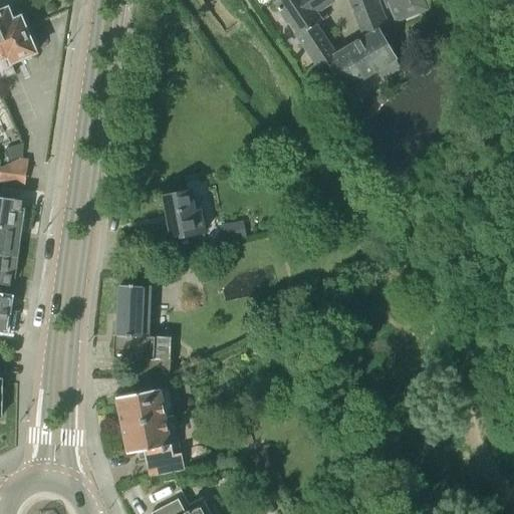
[(365,78),(347,51),(338,57),(317,28),(329,19),(323,10),(316,16),(305,0),(277,0),(274,2),(319,68),(326,63),(346,91),(365,78)]
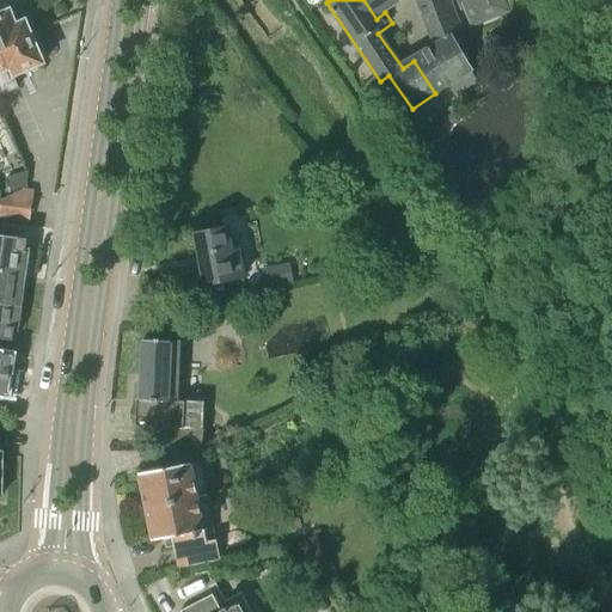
[(414,61),(435,93),(475,67),(454,36),(461,31),(447,0),(363,0),(377,19),(385,12),(395,5),(401,0),(415,0),(434,48),(414,61)]
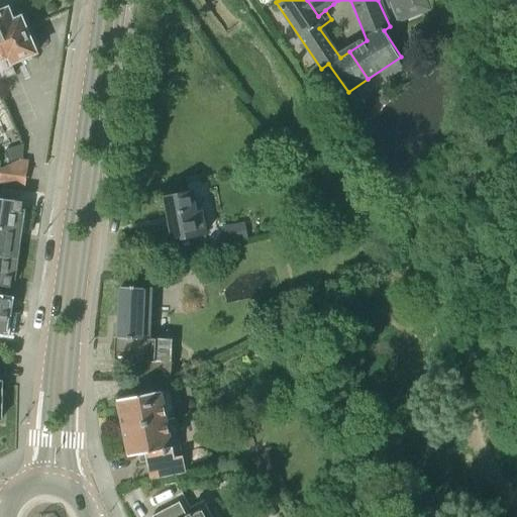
[(429,15),(423,0),(387,0),(391,11),(394,10),(399,25),(429,15)]
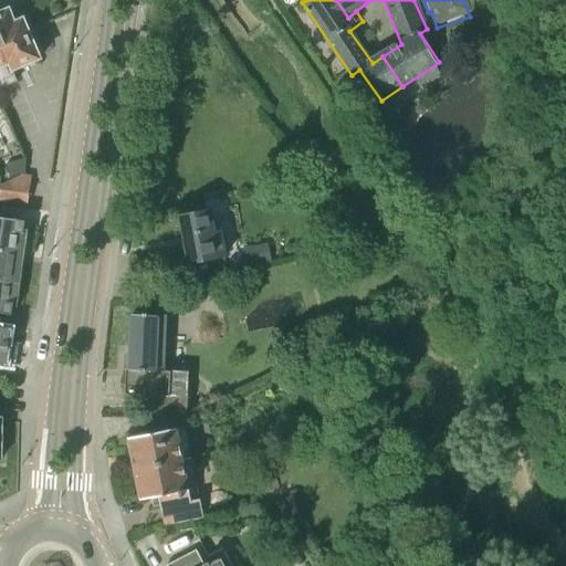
[(0,76),(41,60),(23,20),(14,23),(9,9),(0,12),(0,76)]
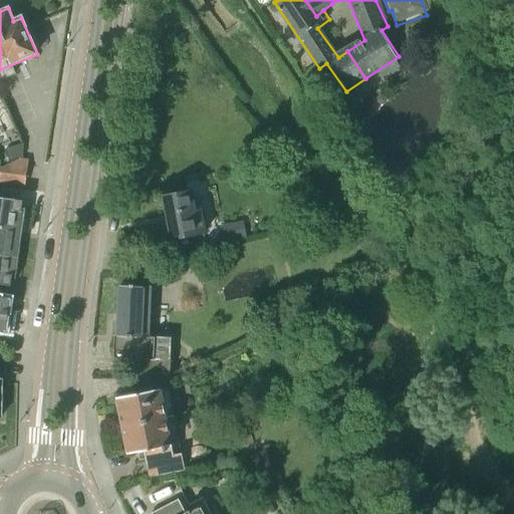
[(23,158),(24,144),(6,150),(10,162),(23,158)]
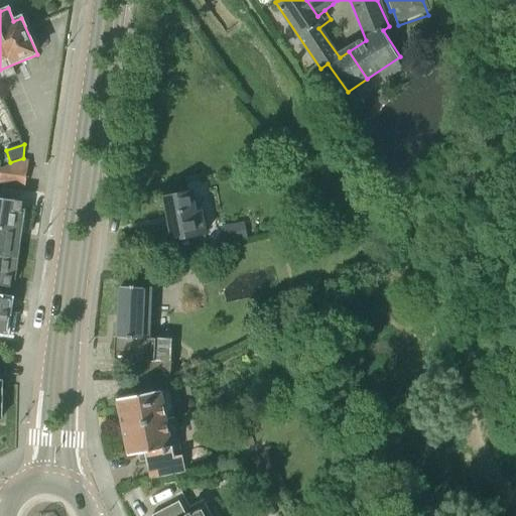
[(0,182),(25,186),(28,162),(20,161),(2,168),(0,181),(0,182)]
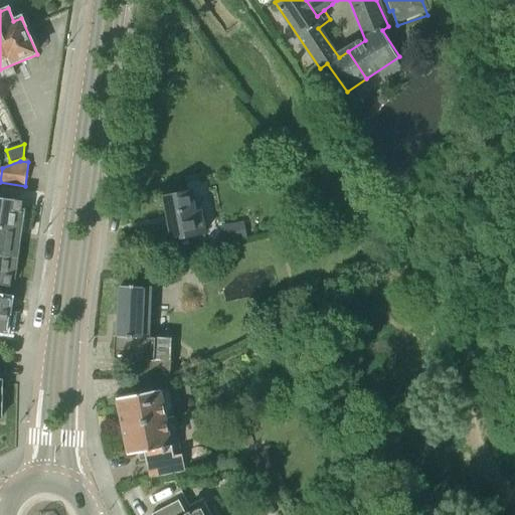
[(192,213),(189,193),(166,197),(171,223),(168,224),(172,240),(205,234),(200,211),(192,213)]
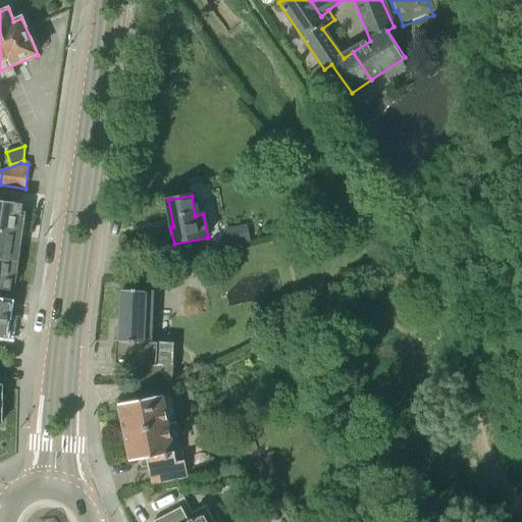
[(0,230),(19,235),(20,232),(23,230),(25,217),(22,214),(23,205),(0,201),(0,230)]
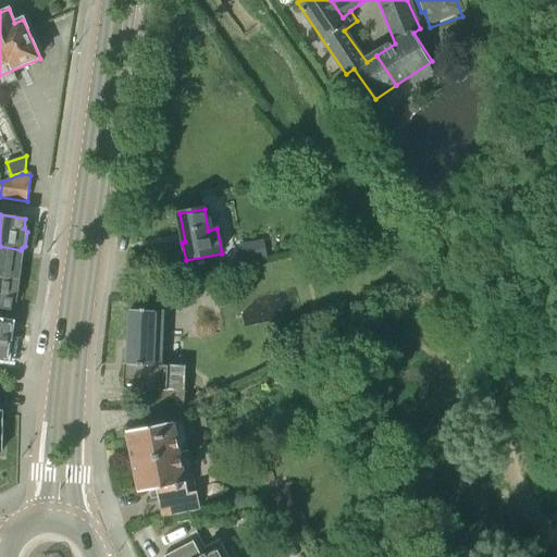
[(265,257),(262,240),(238,245),(242,261),(265,257)]
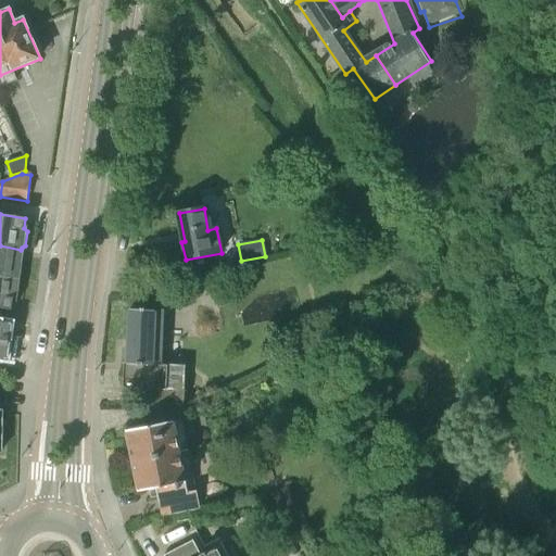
[(0,276),(17,279),(21,250),(0,245),(0,276)]
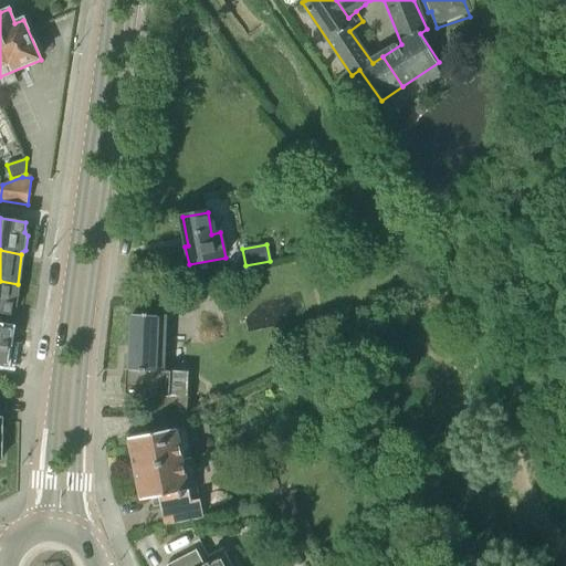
[(0,313),(13,315),(14,304),(19,302),(21,287),(18,284),(0,281),(0,313)]
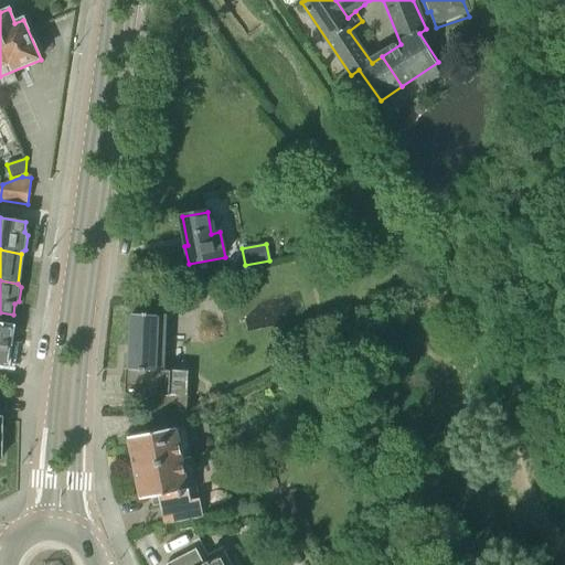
[(131,315),(129,370),(166,371),(168,316),(131,315)]
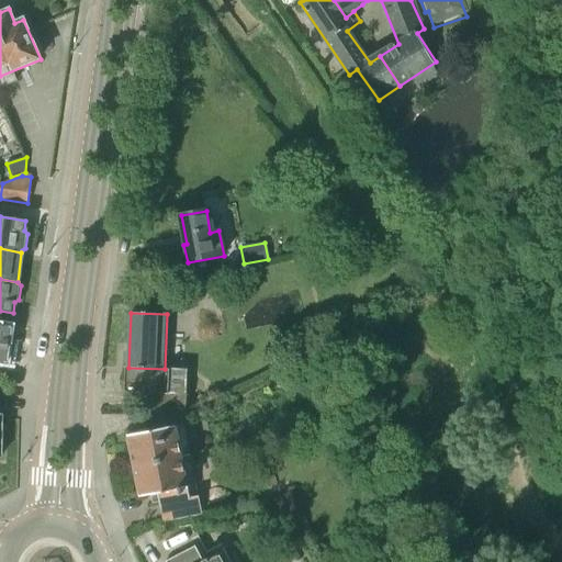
[(0,324),(0,361),(12,363),(14,345),(9,345),(12,326),(0,324)]
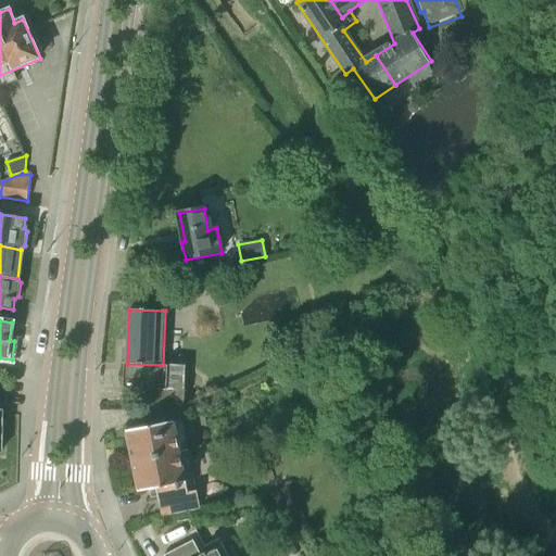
[(122,387),(131,388),(130,408),(168,407),(168,403),(177,403),(176,389),(184,390),(185,366),(164,365),(163,365),(127,364),(127,369),(123,369),(122,387)]
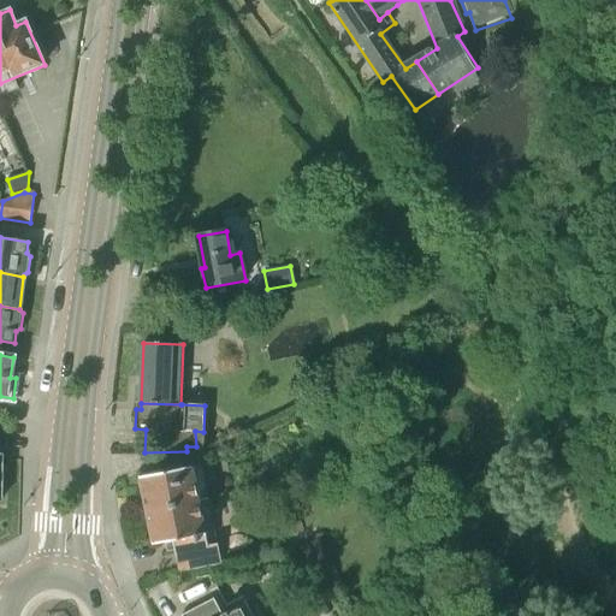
[(138,477),(146,510),(199,499),(193,467),(138,477)]
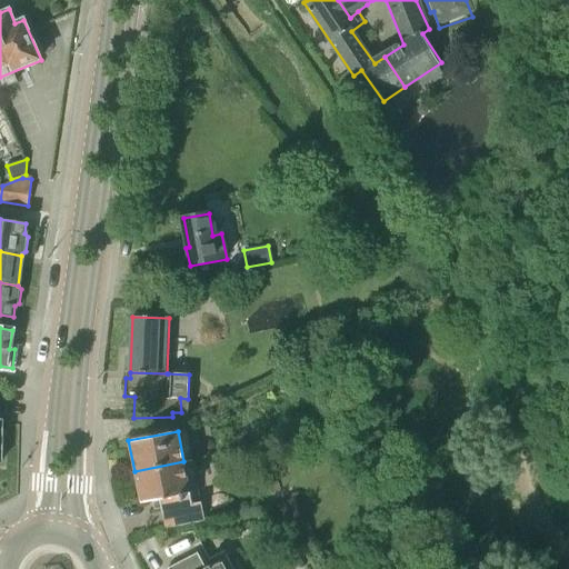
[(183,461),(135,471),(140,502),(159,499),(161,511),(191,506),(183,461)]
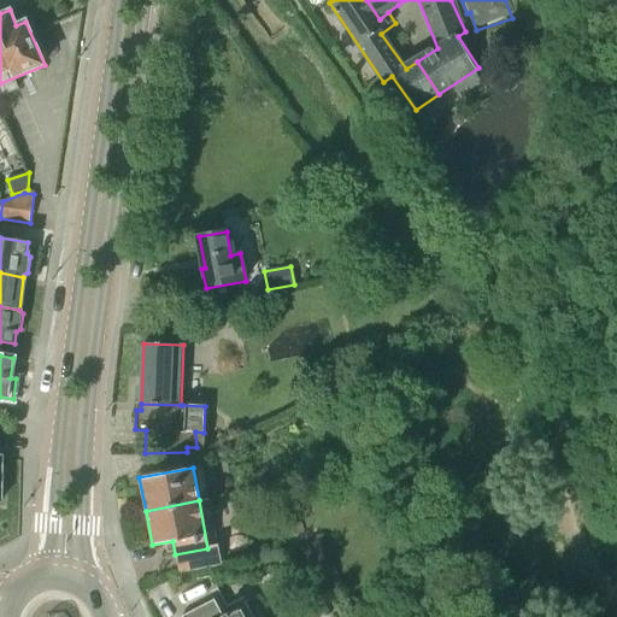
[(230,557),(230,558),(231,559),(231,560),(233,560),(233,562),(234,562),(235,563),(236,563),(238,563),(239,562),(240,562),(241,560),(241,559),(242,559),(242,558),(242,557),(242,556),(242,554),(241,553),(241,552),(240,552),(240,551),(239,551),(238,551),(236,551),(235,551),(234,551),(233,552),(231,552),(231,553),(231,554),(230,554),(230,556),(230,557)]
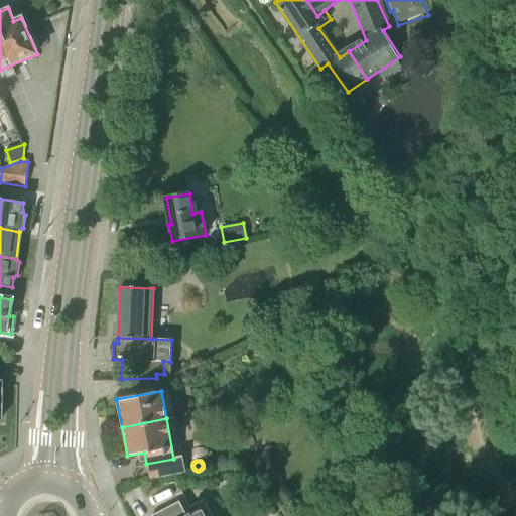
[(199,515),(186,515),(181,505),(160,515),(201,515),(199,515)]
